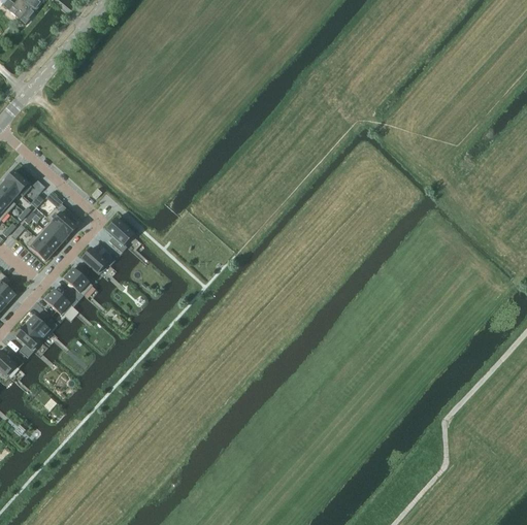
[(5,2),(3,4),(4,5),(11,10),(10,10),(20,18),(20,20),(23,23),(26,22),(27,23),(36,10),(24,0),(19,0),(15,4),(10,0),(7,0),(5,2)]
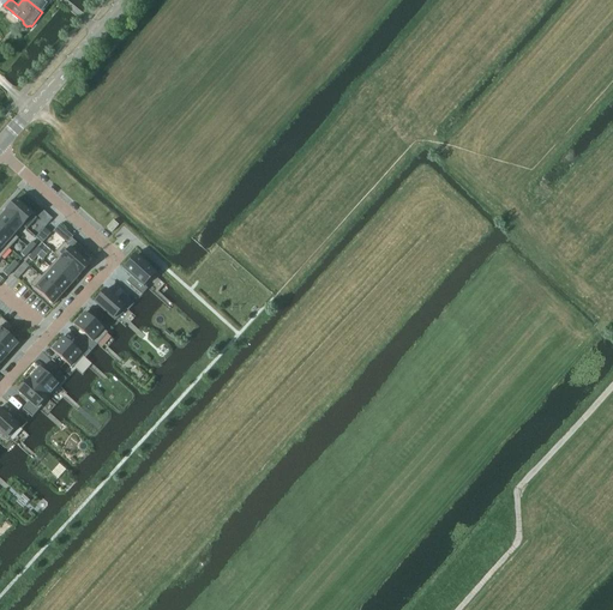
[(28,0),(42,12),(52,0),(28,0)]
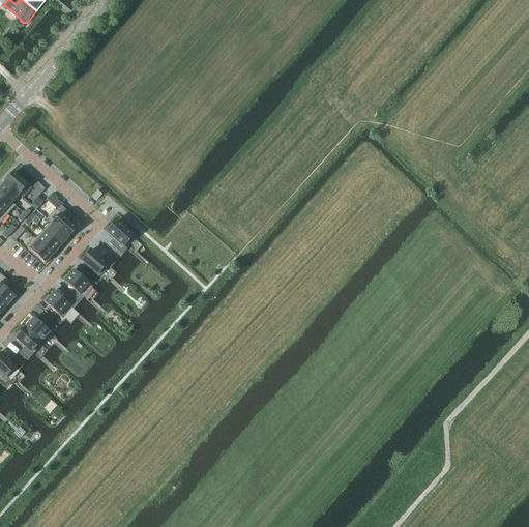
[(15,170),(6,180),(24,196),(32,186),(15,170)]
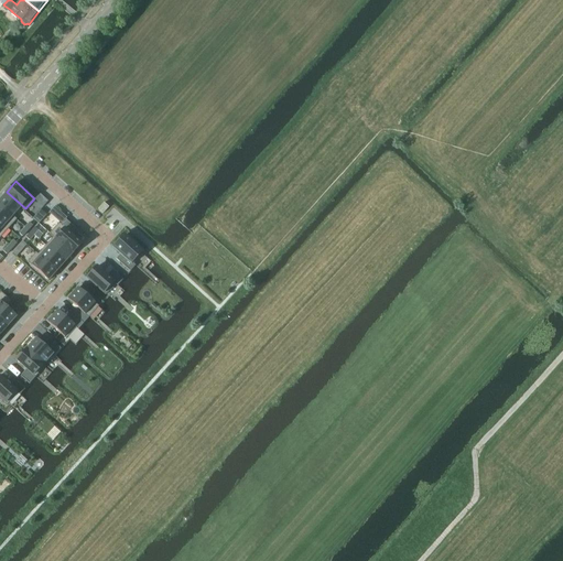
[(7,192),(0,197),(0,203),(17,218),(18,217),(13,213),(21,205),(24,208),(25,208),(7,192)]
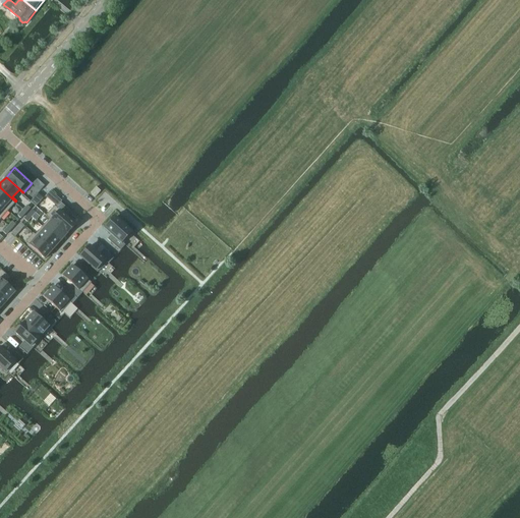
[(97,184),(91,190),(93,192),(95,194),(96,194),(101,188),(97,184)]
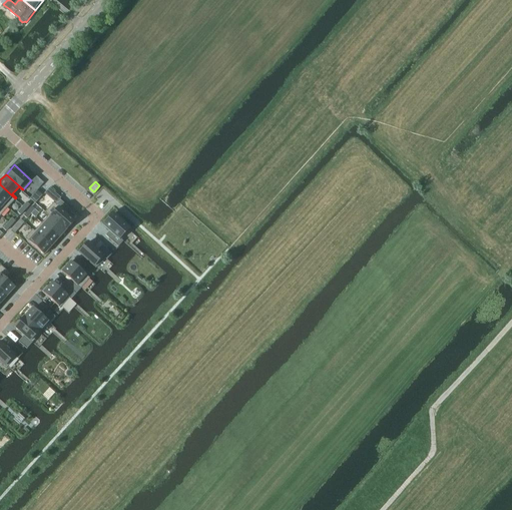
[(0,184),(0,198),(8,206),(15,198),(0,184)]
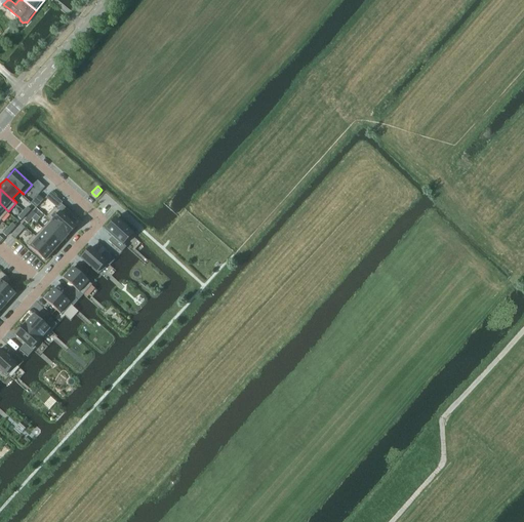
[(51,190),(46,196),(56,204),(55,205),(47,214),(68,234),(71,231),(77,225),(67,215),(72,210),(62,202),(63,200),(51,190)]
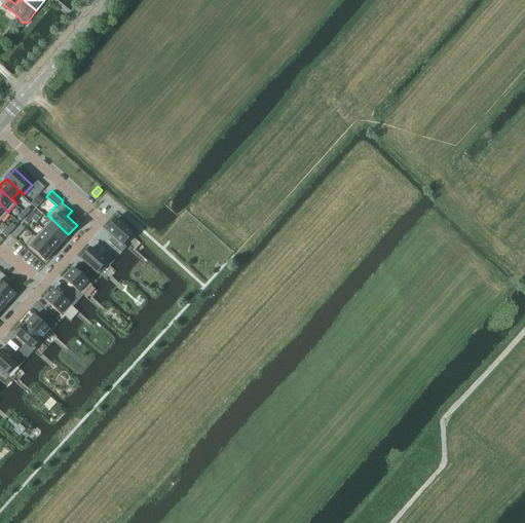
[(38,193),(31,201),(37,207),(44,198),(38,193)]
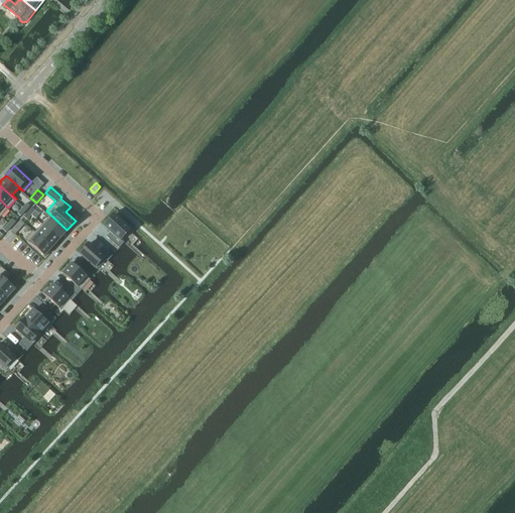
[(49,215),(42,223),(59,238),(67,230),(46,211),(45,212),(49,215)]
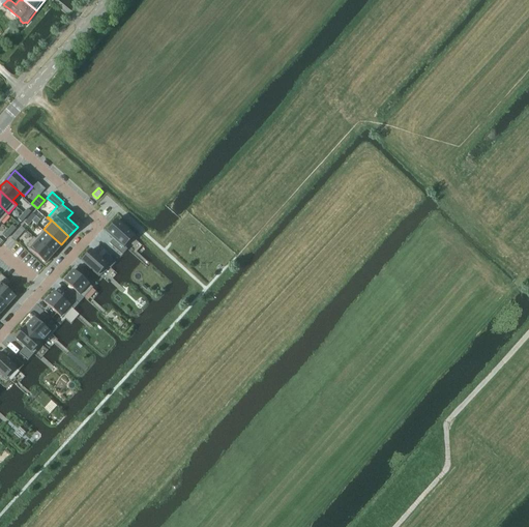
[(118,220),(108,230),(117,238),(113,243),(123,253),(126,249),(128,247),(126,245),(131,239),(136,235),(127,228),(128,226),(122,220),(121,222),(118,220)]
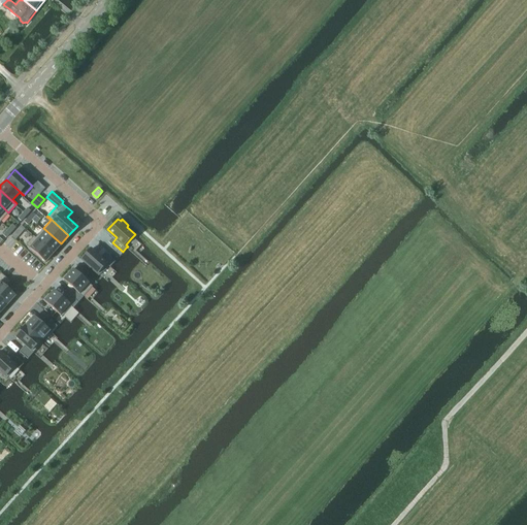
[(34,234),(54,252),(61,243),(43,228),(36,235),(34,234)]
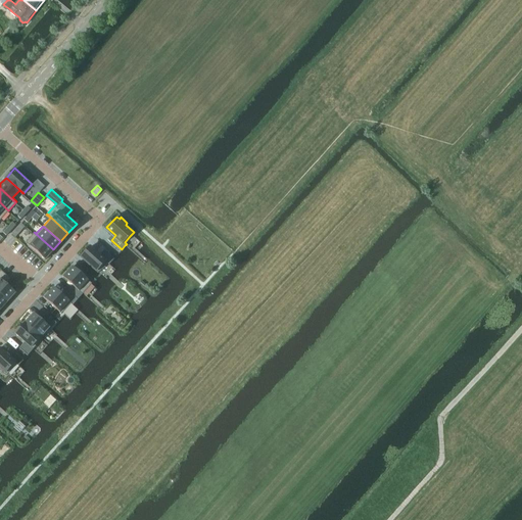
[(34,232),(26,240),(44,256),(45,257),(53,249),(34,232)]
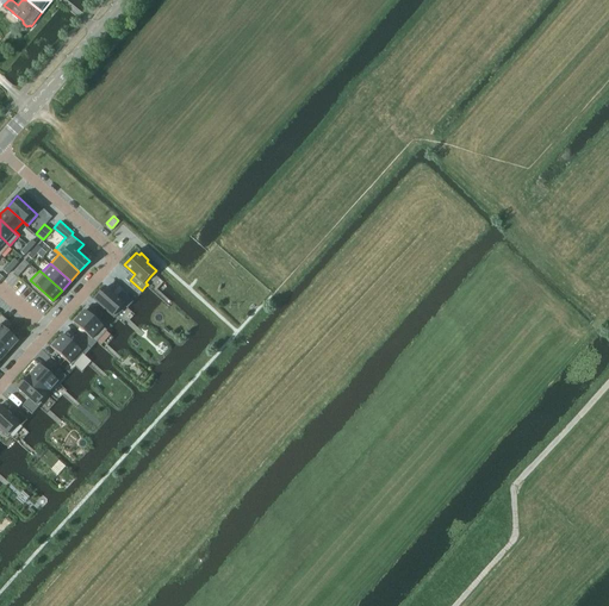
[(106,285),(94,298),(97,299),(116,316),(125,304),(128,306),(134,299),(123,289),(117,295),(106,285)]
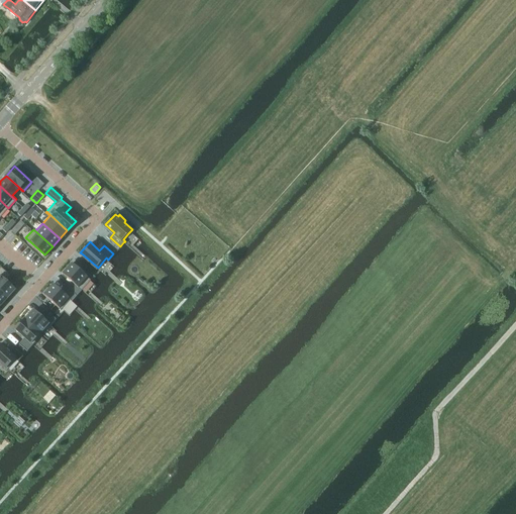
[(72,262),(63,272),(70,278),(72,281),(68,286),(77,294),(83,288),(91,279),(90,277),(72,262)]
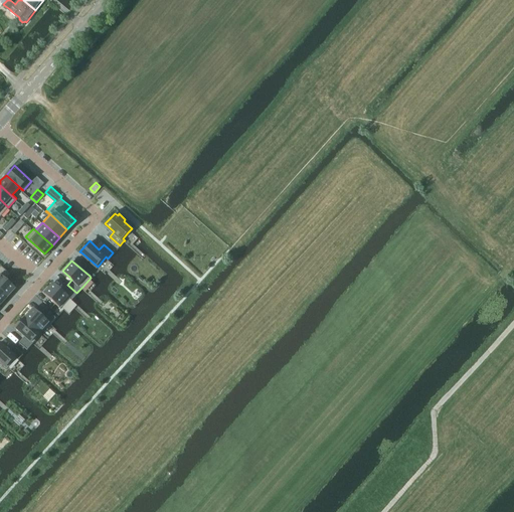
[(0,288),(8,295),(16,287),(6,278),(11,273),(1,265),(0,265),(0,288)]
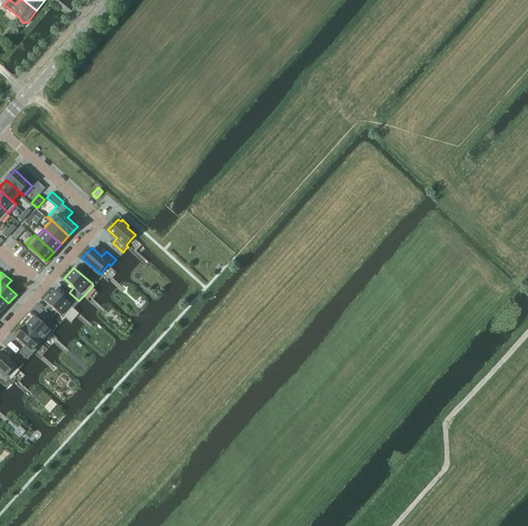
[(55,288),(44,300),(63,315),(72,305),(73,307),(74,307),(79,301),(69,292),(64,298),(55,288)]
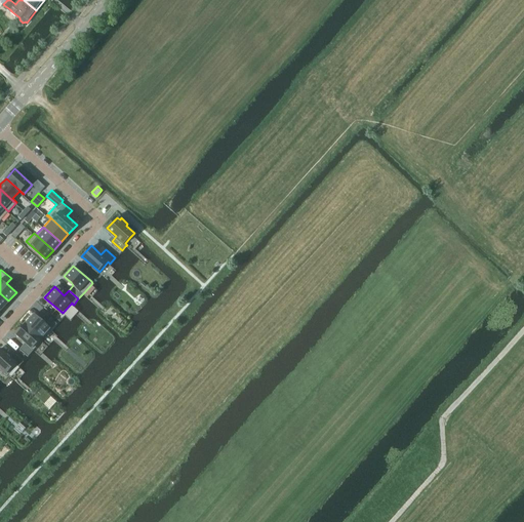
[(34,312),(25,323),(43,338),(41,336),(49,327),(51,328),(57,322),(49,315),(44,321),(34,312)]
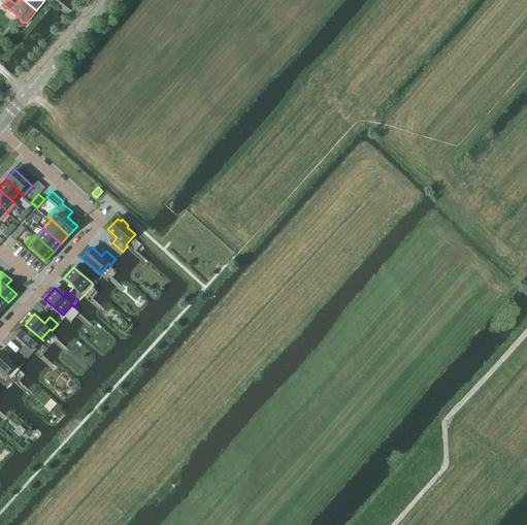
[(25,325),(15,335),(26,343),(20,350),(28,357),(34,351),(34,350),(42,341),(43,340),(25,325)]
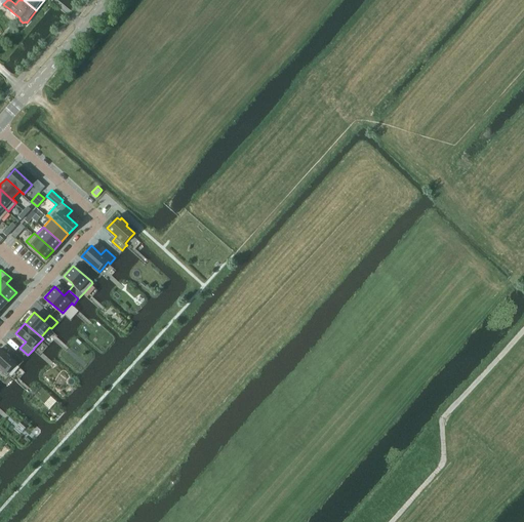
[(0,347),(0,366),(8,373),(9,372),(17,363),(18,365),(24,359),(14,351),(9,356),(7,354),(0,347)]
